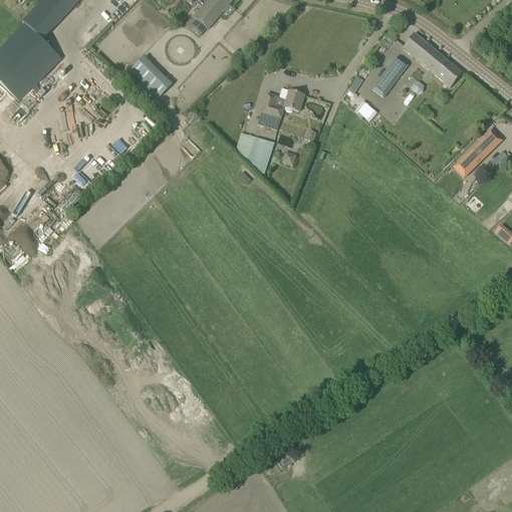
[(44,0),(24,22),(43,39),(44,40),(81,1),(80,0),(44,0)]
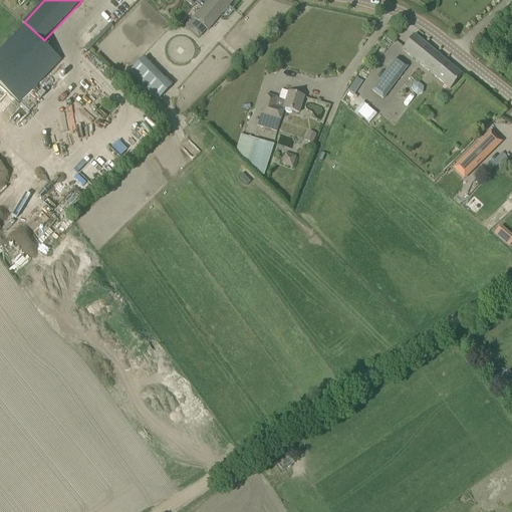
[(195,16),(188,25),(201,36),(209,27),(209,28),(233,0),(206,0),(194,15),(195,16)]
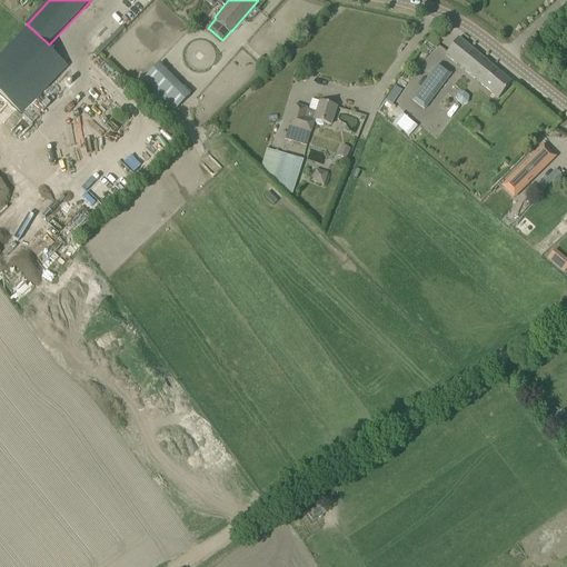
[(48,43),(27,25),(0,51),(0,90),(25,113),(70,65),(49,45),(48,43)]
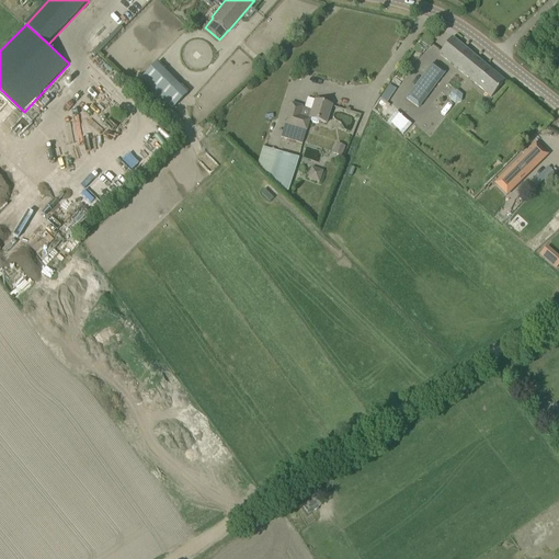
[(441,53),(493,97),(506,80),(454,36),(441,53)]
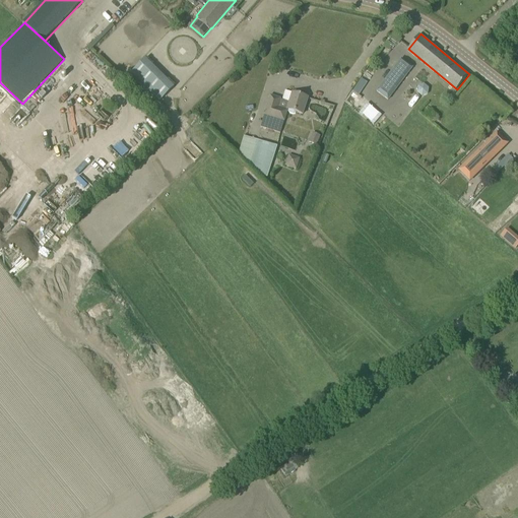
[(394,39),(379,59),(388,66),(403,45),(394,39)]
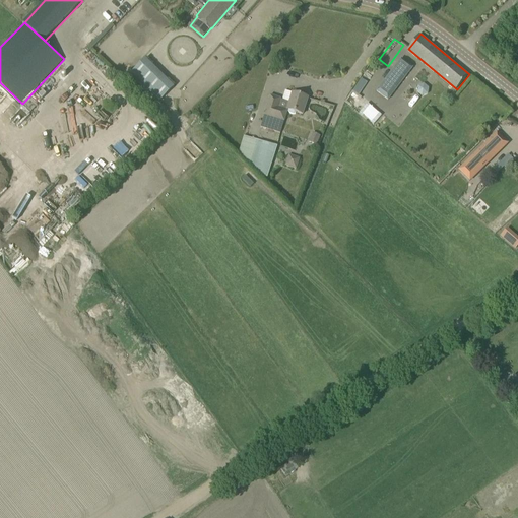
[(132,71),(162,101),(176,85),(146,57),(132,71)]
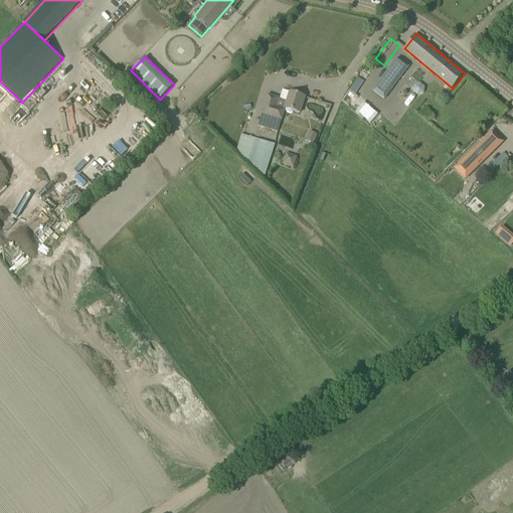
[(374,89),(385,98),(409,65),(398,56),(374,89)]
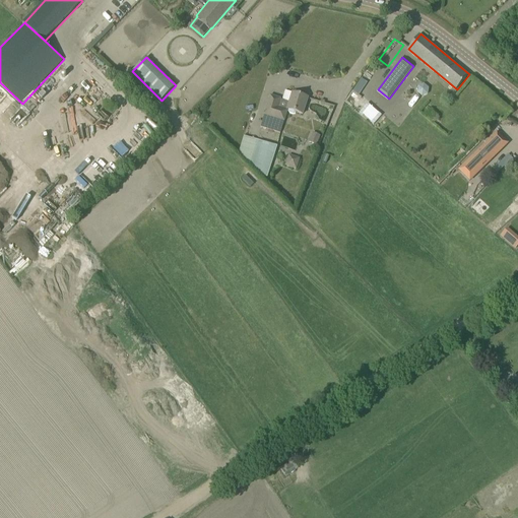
[(363,77),(354,89),(361,93),(369,81),(363,77)]
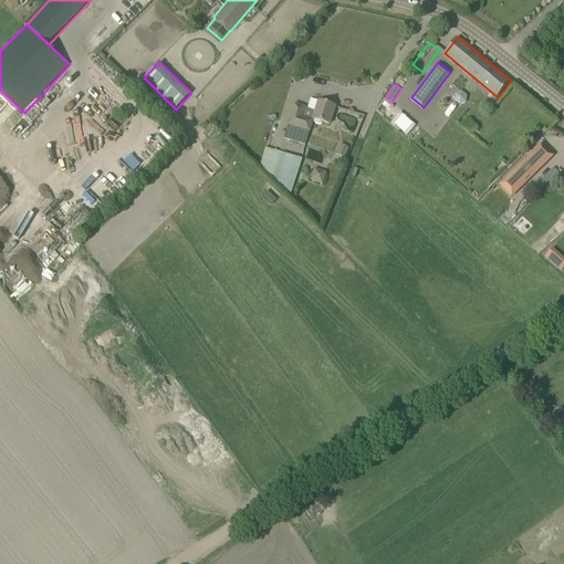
[(456,97),(466,102),(469,93),(459,90),(456,97)]
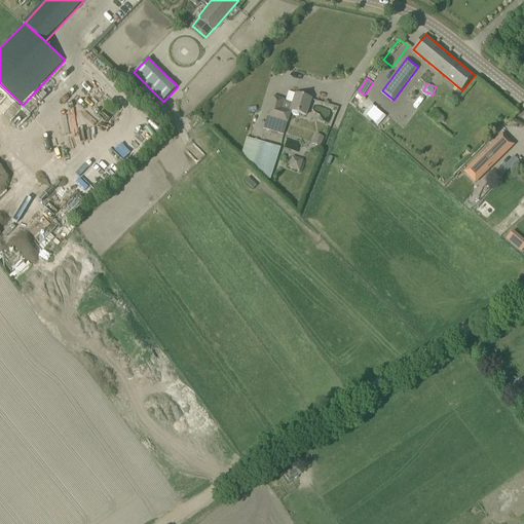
[(307,114),(313,98),(291,90),(288,100),(286,100),(286,99),(275,96),(265,127),(286,134),(293,110),(294,112),(298,114),(301,113),(301,112),(307,114)]
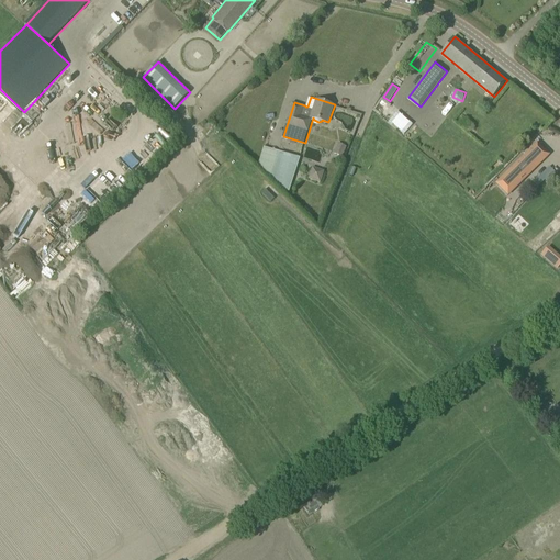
[(336,152),(344,155),(348,145),(340,142),(336,152)]
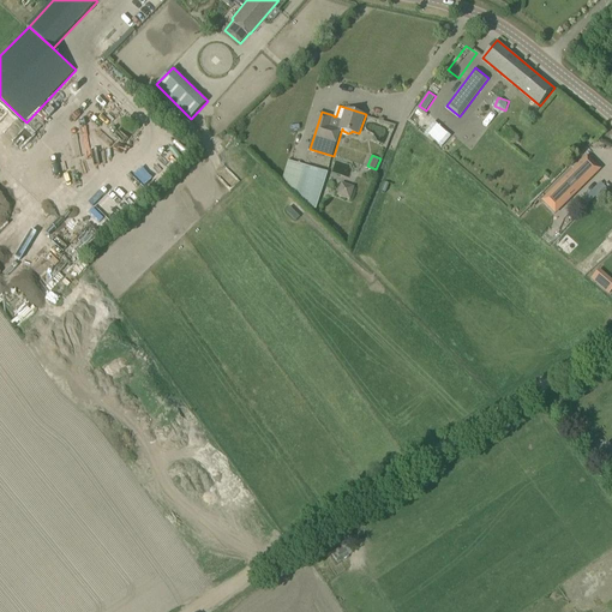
[(589,155),(551,193),(563,205),(601,168),(589,155)]
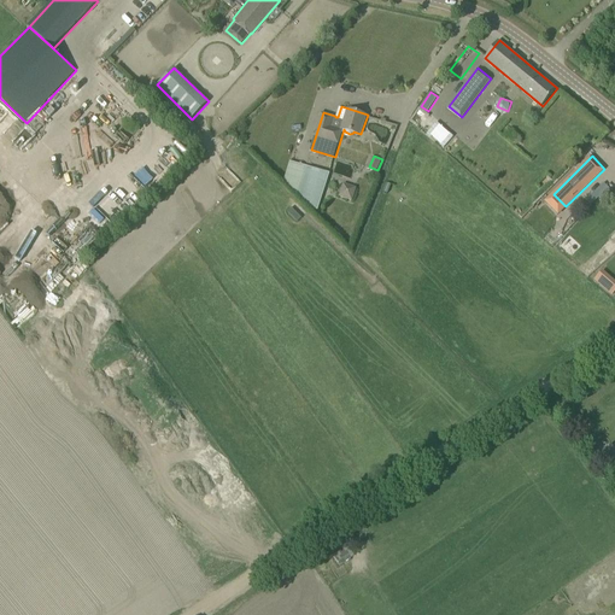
[(321,200),(329,170),(290,159),(281,189),(321,200)]
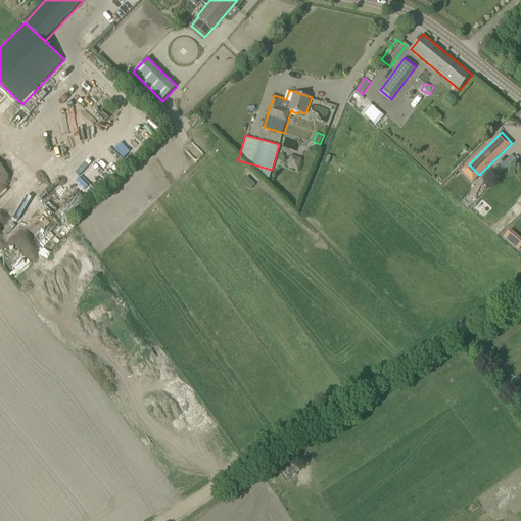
[(291,153),(287,164),(298,169),(302,156),(291,153)]
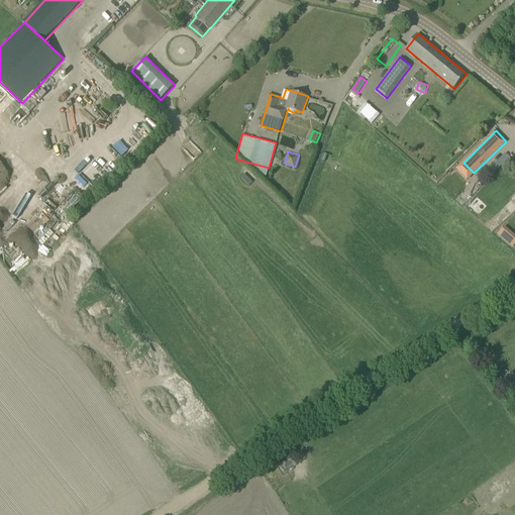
[(513,246),(514,244),(514,231),(505,223),(498,232),(513,246)]
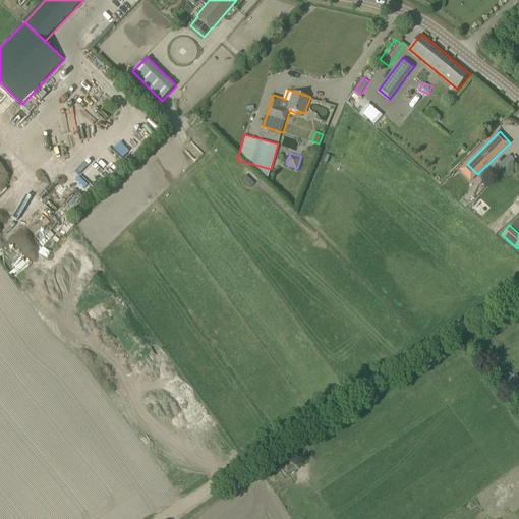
[(509,380),(513,384),(518,380),(518,372),(509,380)]
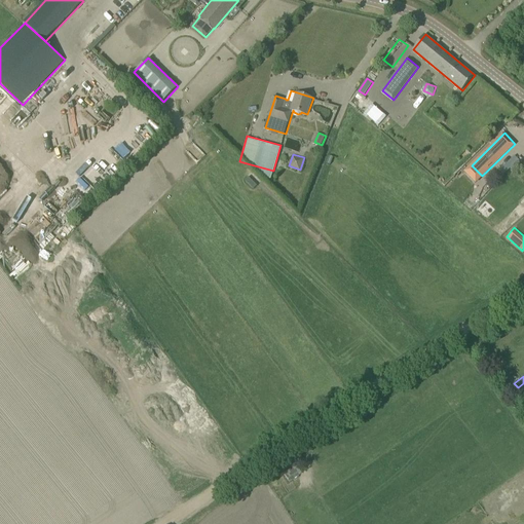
[(290,463),(298,476),(303,472),(295,459),(290,463)]
